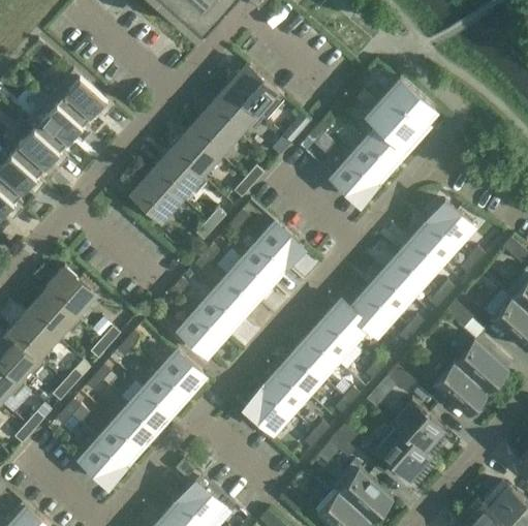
[(151,0),(191,36),(222,0),(151,0)]
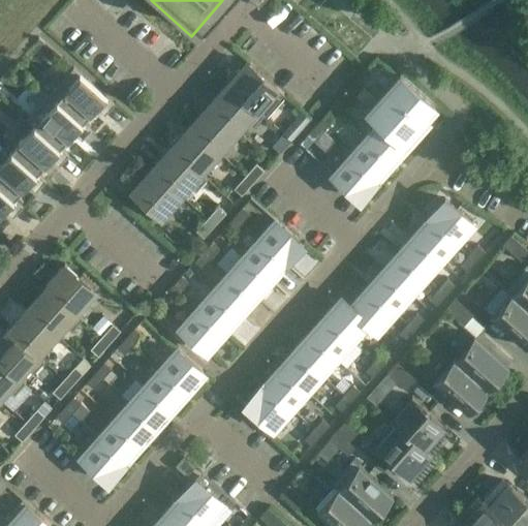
[(226,84),(225,85),(262,118),(262,117),(257,112),(275,93),(277,91),(245,62),(245,63),(244,64),(248,67),(229,88),(226,84)]
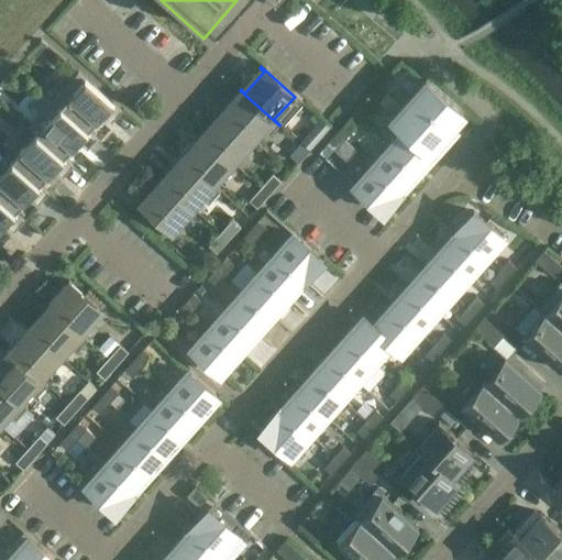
[(77,74),(76,76),(52,102),(86,133),(87,132),(101,116),(110,124),(120,113),(77,74)]
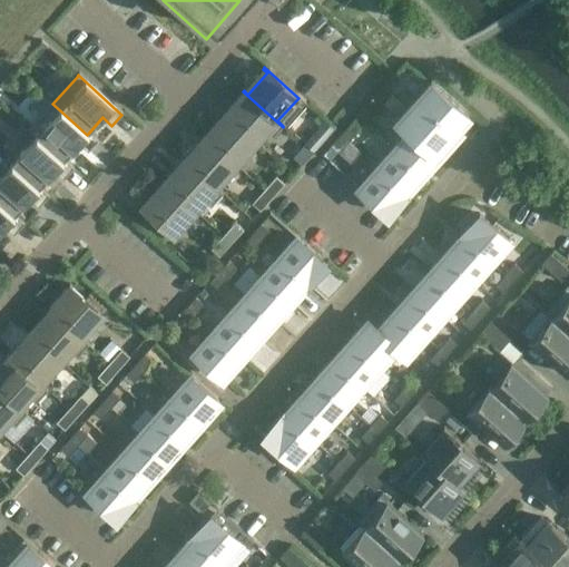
[(356,189),(386,216),(455,138),(451,134),(468,115),(430,81),(395,120),(408,133),(356,189)]
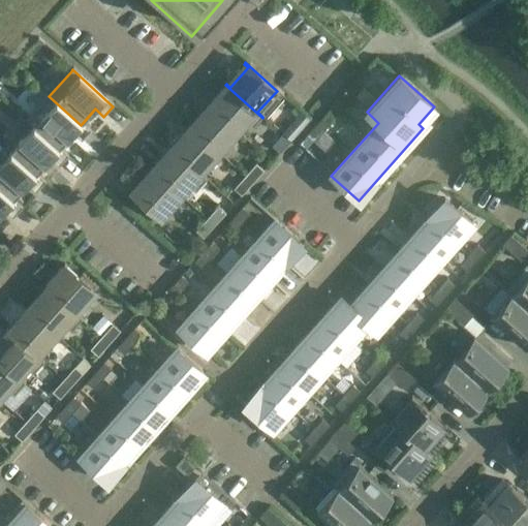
[(354,83),(346,92),(353,99),(362,89),(354,83)]
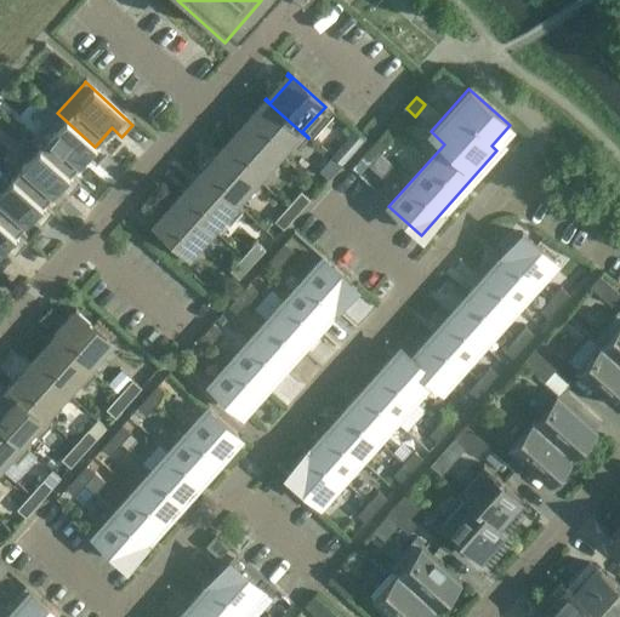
[(308,138),(265,100),(265,101),(268,104),(248,127),(243,124),(243,125),(279,158),(289,147),(295,153),(308,138)]
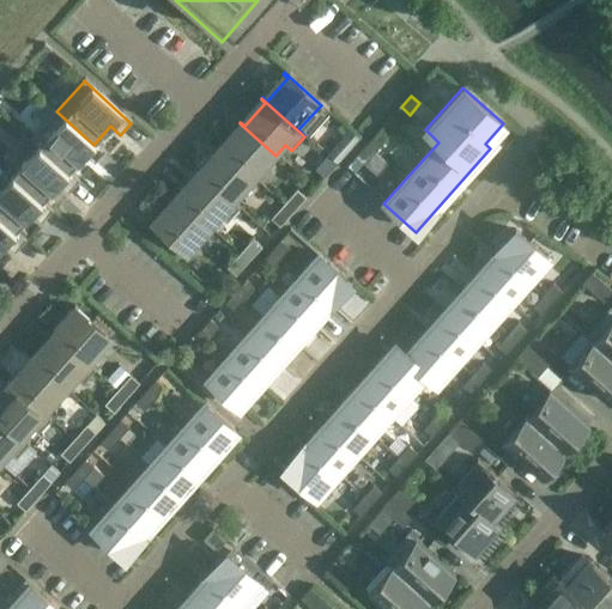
[(401,107),(391,119),(399,126),(410,115),(401,107)]
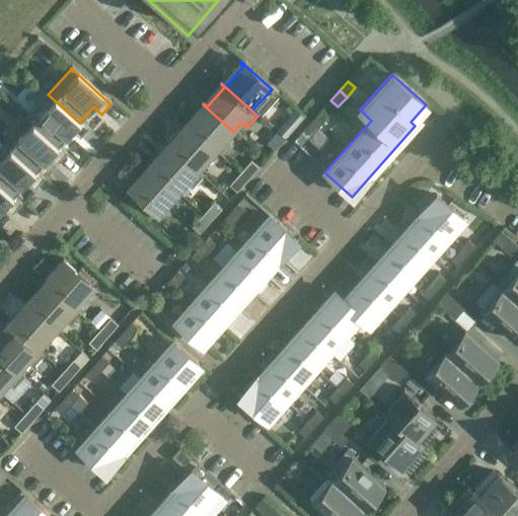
[(79,123),(48,94),(25,119),(57,147),(58,146),(71,132),(79,140),(88,129),(80,122),(79,123)]
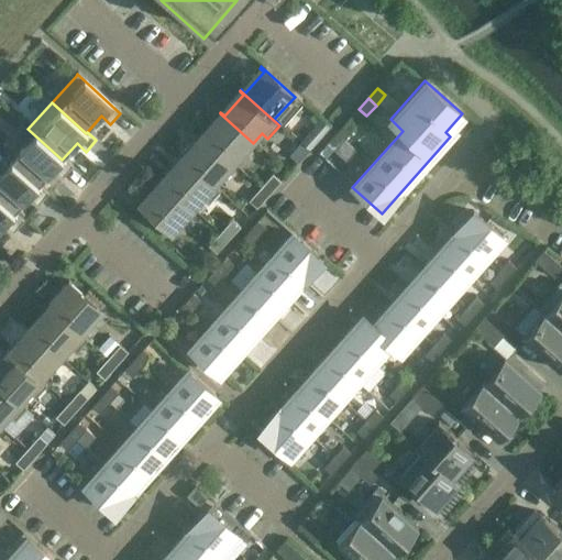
[(233,165),(253,143),(220,113),(219,113),(223,117),(205,139),(200,135),(199,135),(233,165)]
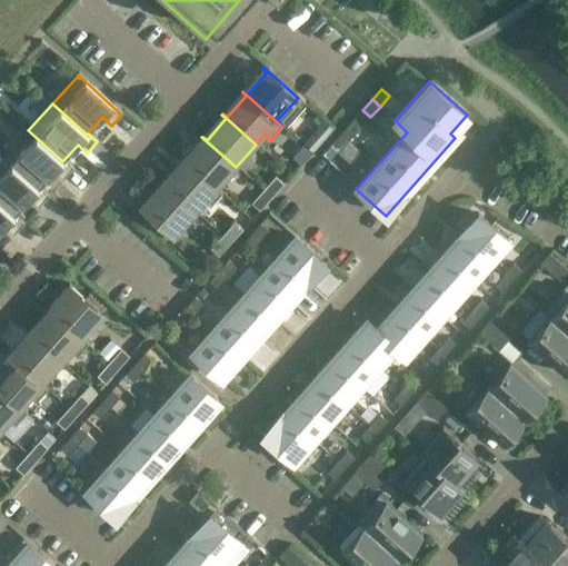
[(341,133),(339,136),(347,144),(357,132),(349,126),(341,133)]
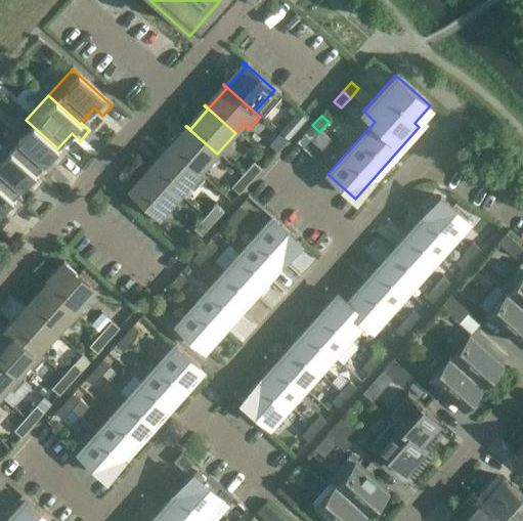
[(57,148),(26,120),(25,122),(31,127),(10,150),(4,145),(3,145),(35,174),(36,173),(48,159),(57,166),(67,156),(58,147),(57,148)]
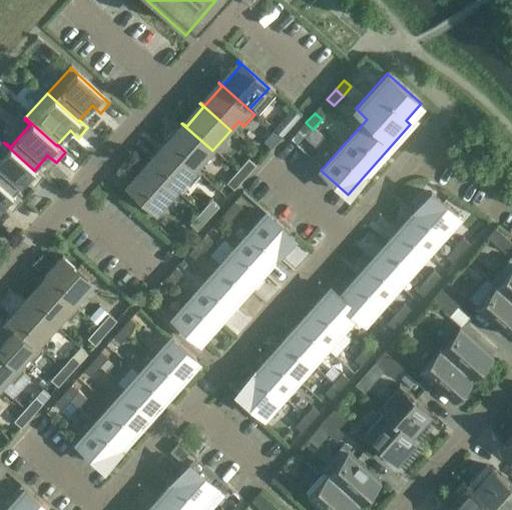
[(281,138),(292,125),(285,119),(274,131),(281,138)]
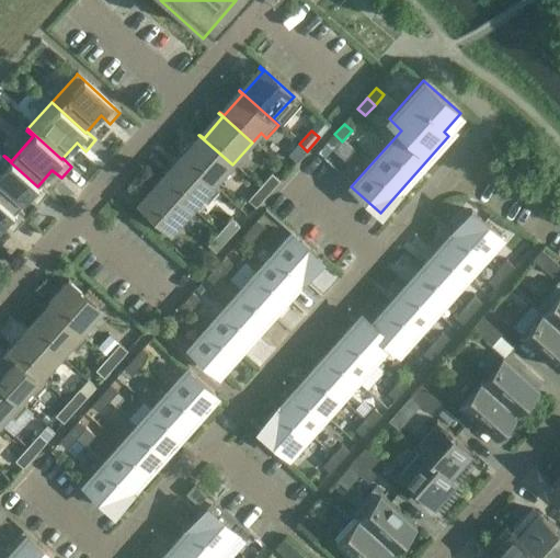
[(334,134),(324,145),(332,152),(342,141),(334,134)]
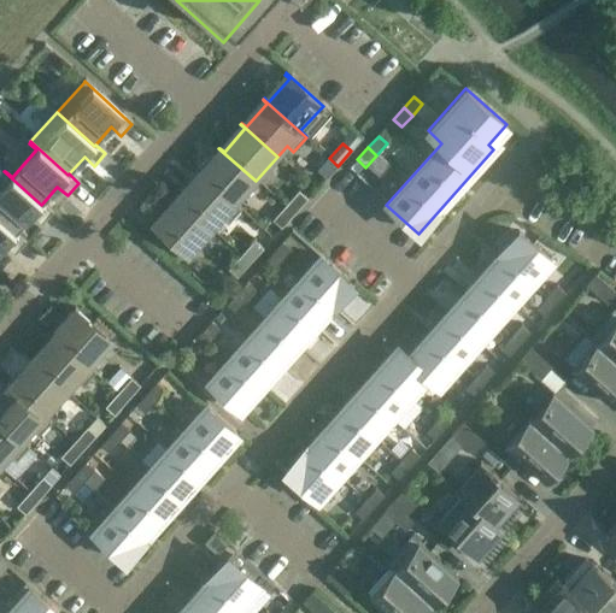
[(256,181),(218,148),(218,149),(222,153),(201,176),(198,172),(197,174),(240,212),(240,211),(234,205),(256,181)]
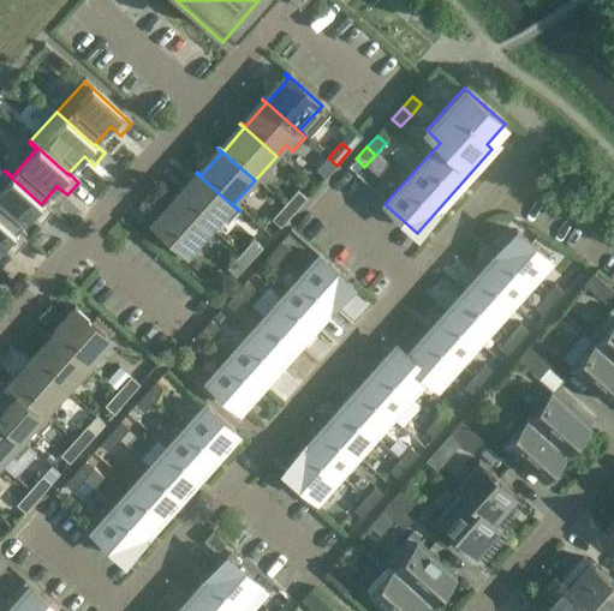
[(323,180),(337,166),(328,157),(315,172),(323,180)]
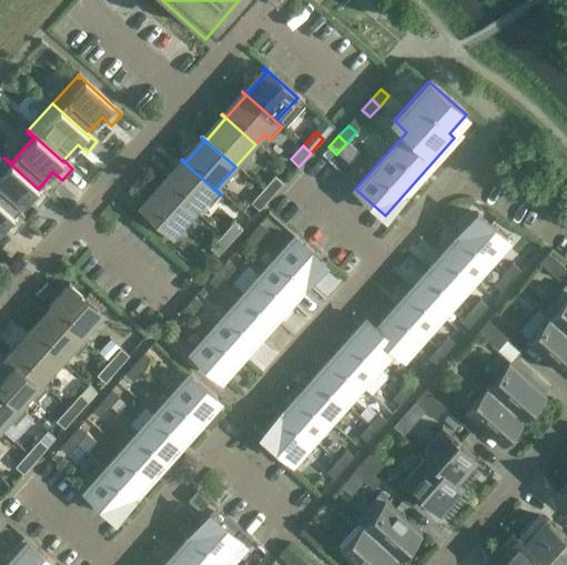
[(38,189),(3,158),(0,161),(0,204),(13,217),(14,215),(28,200),(38,208),(48,197),(39,188),(38,189)]
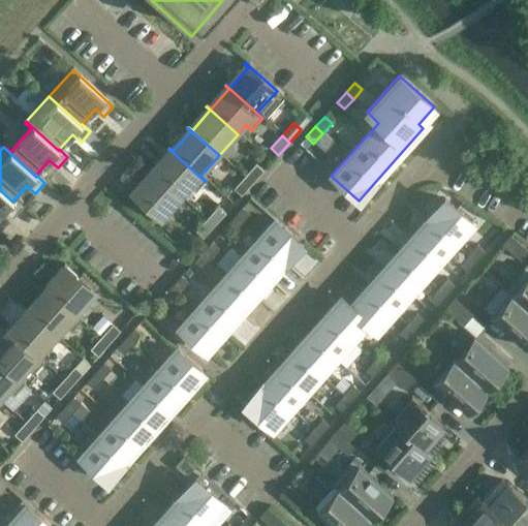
[(206,182),(168,149),(172,153),(154,173),(150,169),(181,198),(189,189),(194,193),(206,182)]
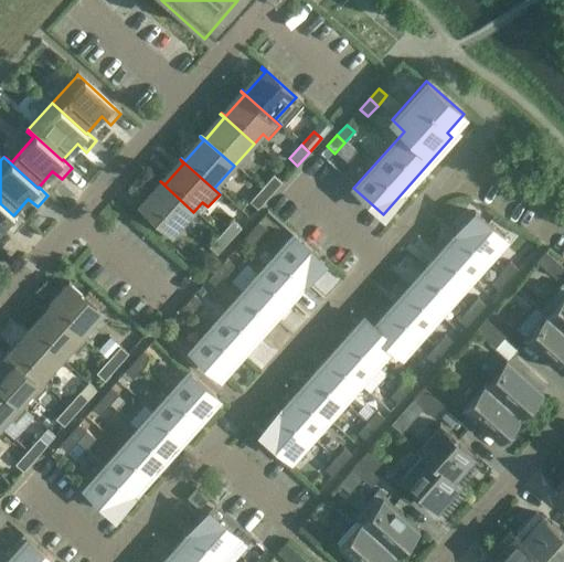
[(269,198),(280,184),(273,177),(261,190),(269,198)]
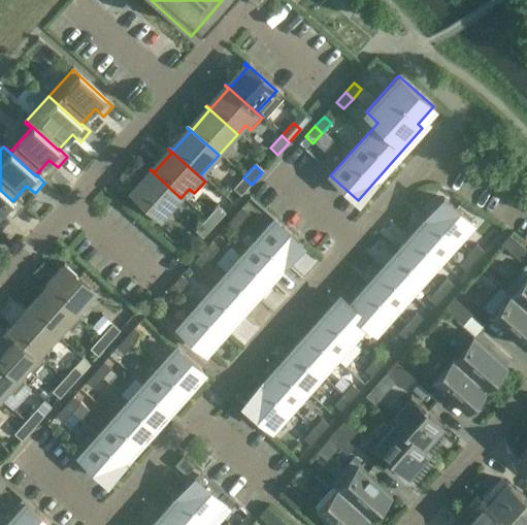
[(162,218),(180,198),(150,169),(149,170),(153,173),(135,193),(131,190),(130,191),(129,192),(147,207),(143,211),(157,224),(161,220),(163,219),(162,218)]
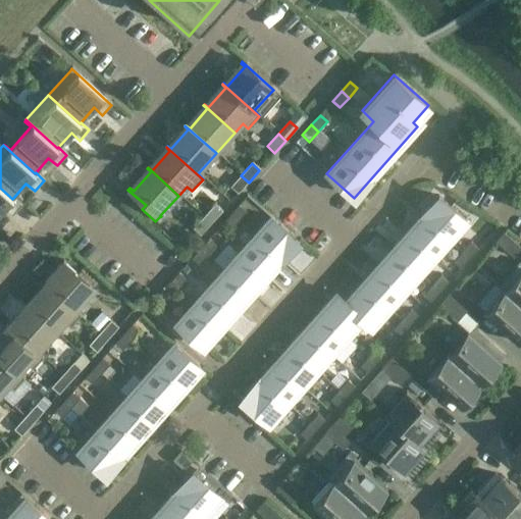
[(238,195),(249,183),(241,175),(229,188),(238,195)]
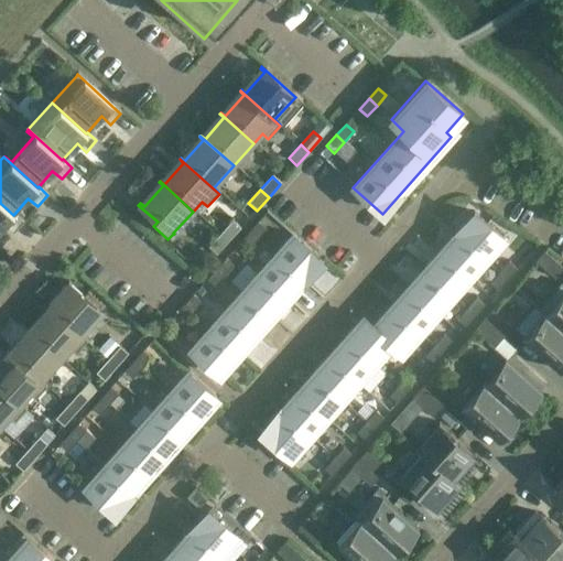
[(13,215),(0,203),(0,229),(3,225),(13,234),(23,222),(14,214),(13,215)]
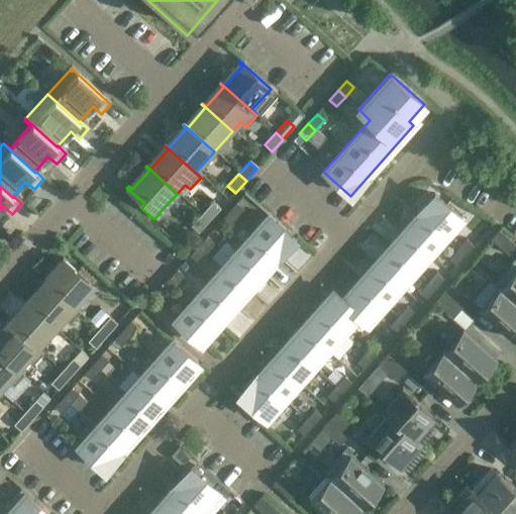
[(433,196),(417,214),(444,238),(460,220),(433,196)]
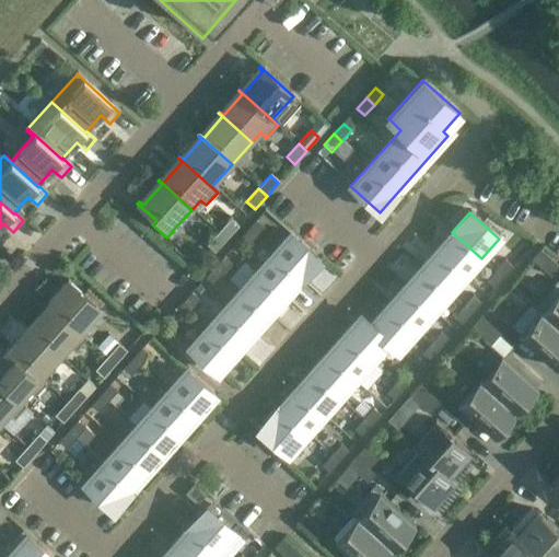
[(226,241),(239,228),(230,220),(218,233),(226,241)]
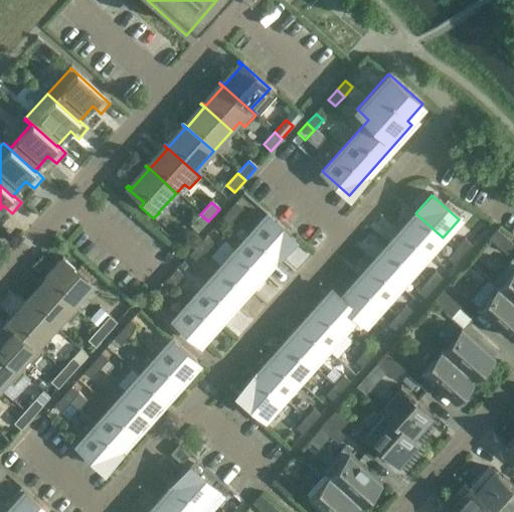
[(235,203),(227,212),(234,219),(242,210),(235,203)]
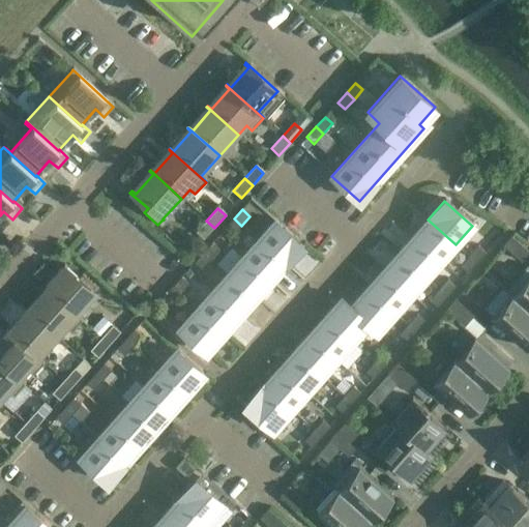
[(234,218),(224,230),(232,236),(241,226),(234,218)]
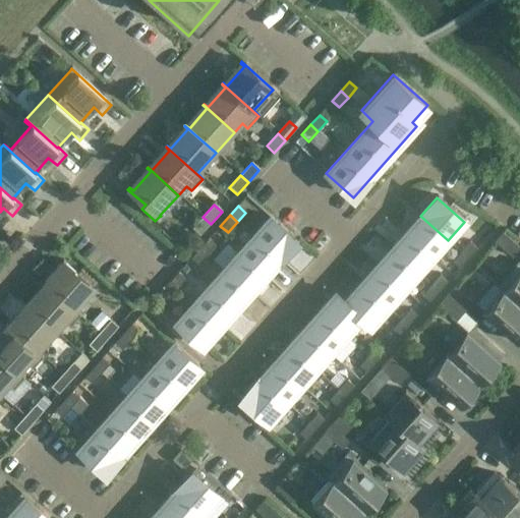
[(448,240),(420,216),(405,233),(432,257),(448,240)]
